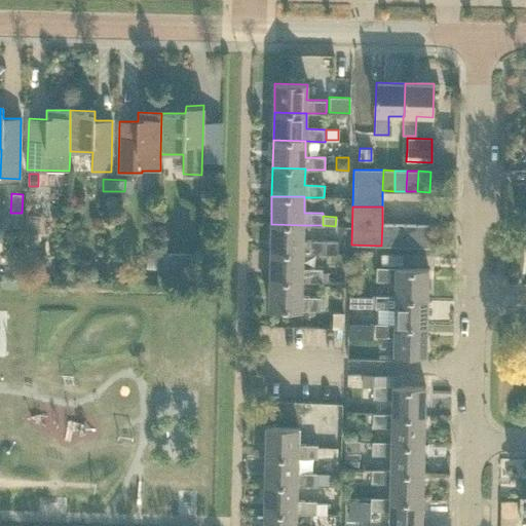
[(393,223),(382,223),(381,246),(392,246),(393,223)]
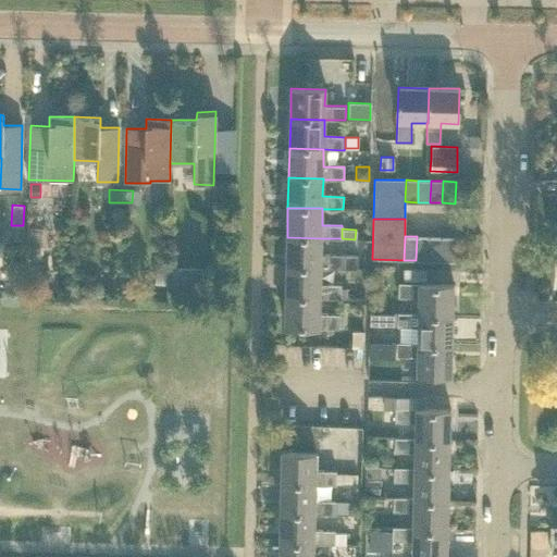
[(429,237),(417,236),(416,260),(429,260),(429,237)]
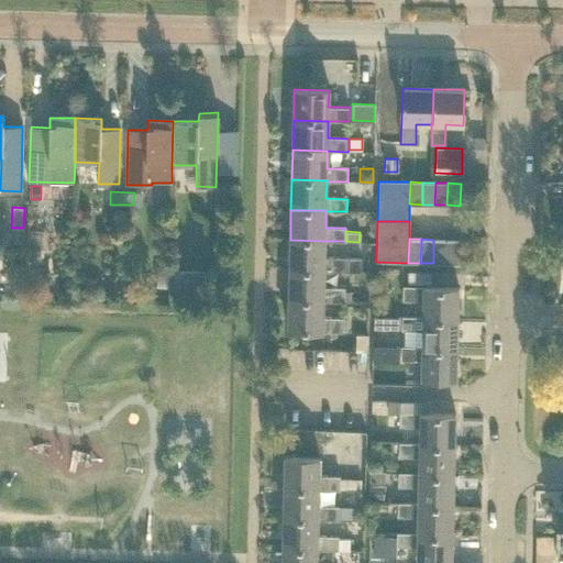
[(324,241),(290,240),(289,269),(323,271),(323,272),(344,273),(345,258),(324,257),(324,241)]
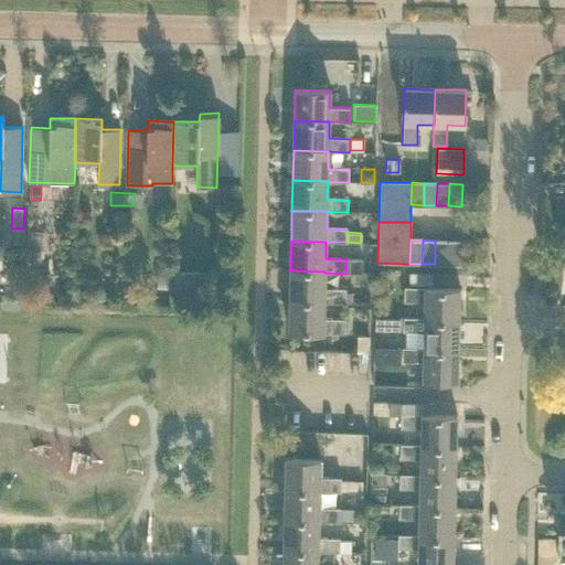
[(448,241),(435,241),(435,264),(447,265),(448,241)]
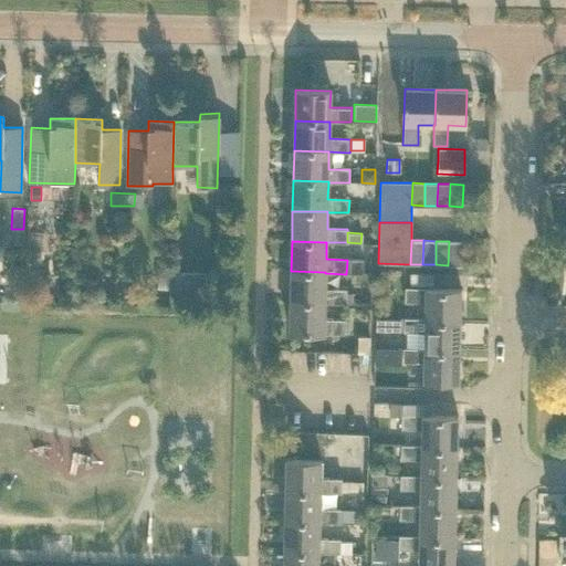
[(462,242),(449,241),(448,265),(461,265),(462,242)]
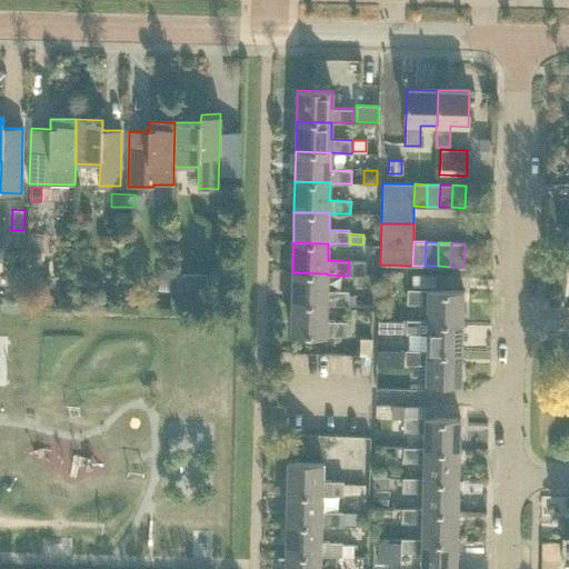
[(292,272),(291,302),(327,303),(327,305),(348,306),(348,291),(327,291),(327,275),(327,273),(292,272)]
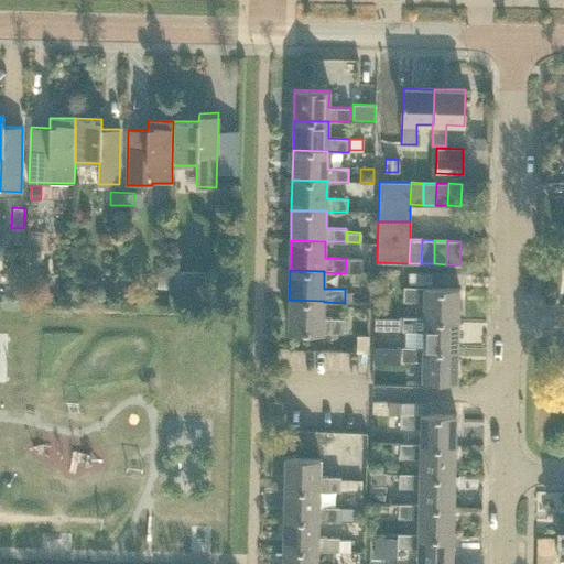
[(155,286),(167,288),(169,271),(156,271),(155,286)]
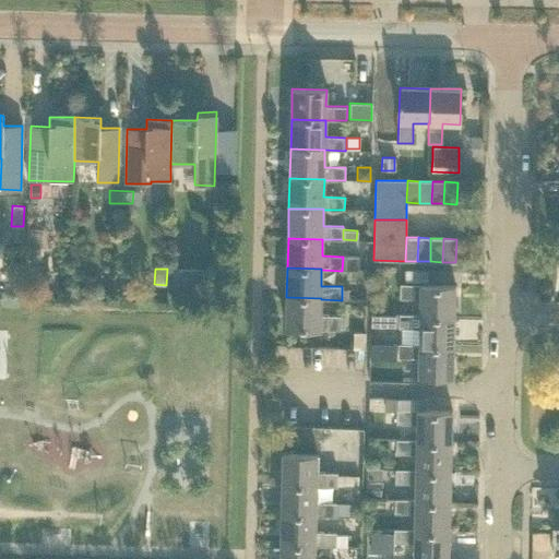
[(405,281),(428,282),(428,270),(405,270),(405,281)]
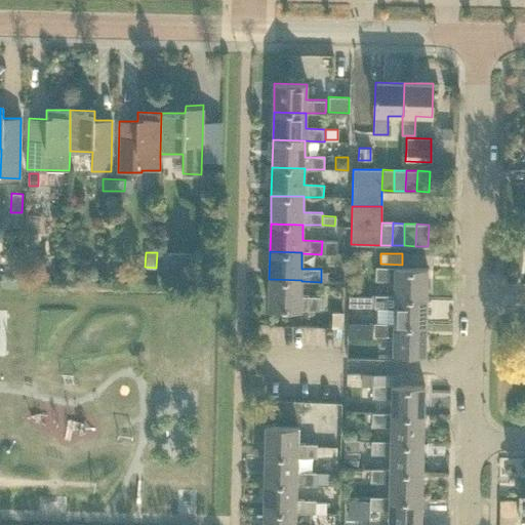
[(394,296),(427,296),(428,268),(374,267),(374,279),(394,280),(394,294),(394,296)]
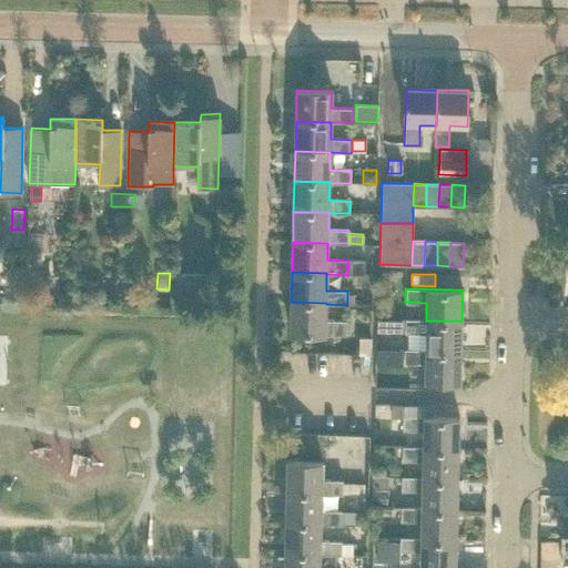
[(326,303),(291,302),(291,333),(346,334),(346,322),(326,321),(326,304),(326,303)]
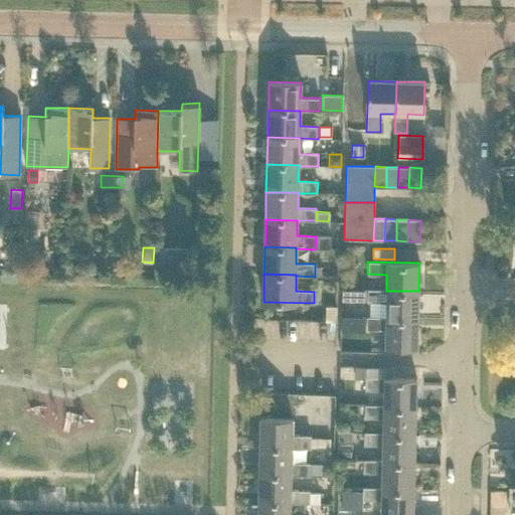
[(351,301),(351,289),(341,289),(341,301),(351,301)]
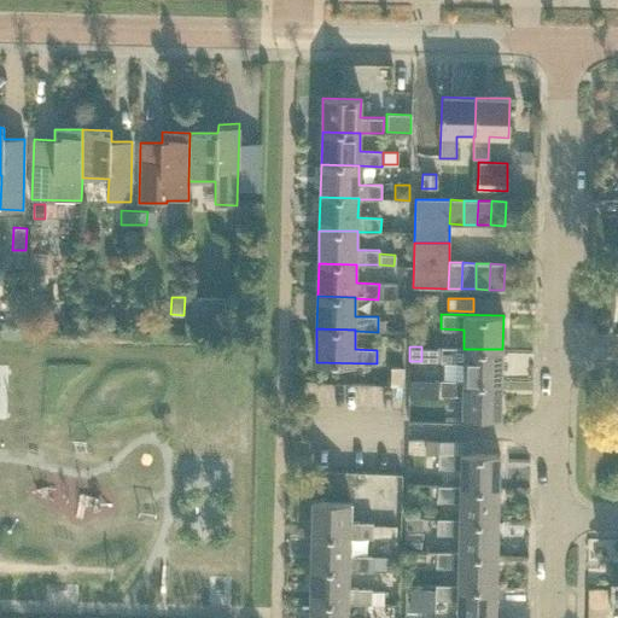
[(464,382),(501,383),(502,349),(464,349),(464,347),(439,347),(439,361),(462,362),(462,380),(464,382)]
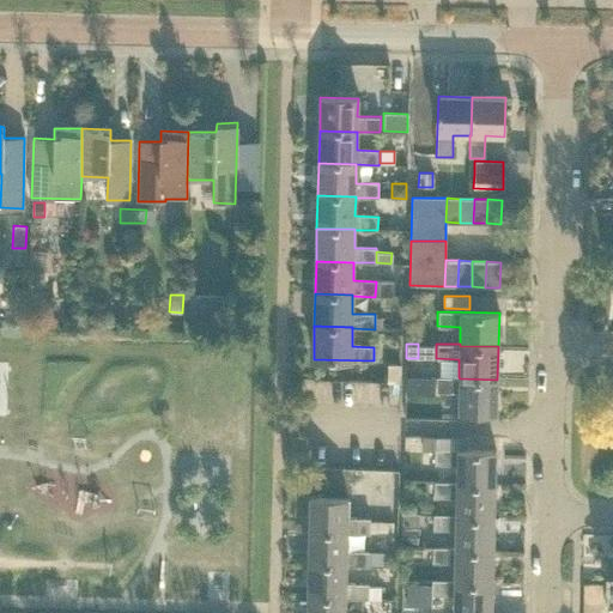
[(459,412),(496,413),(497,380),(460,378),(459,377),(436,376),(436,392),(459,393),(459,412)]
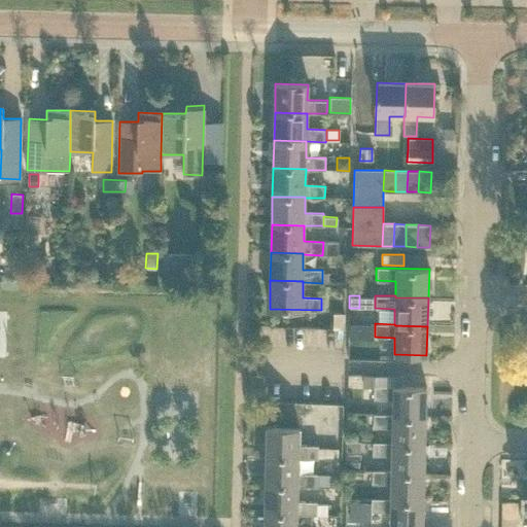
[(392,415),(425,416),(426,388),(401,387),(401,376),(362,375),(362,388),(373,388),(373,399),(392,399),(392,415)]
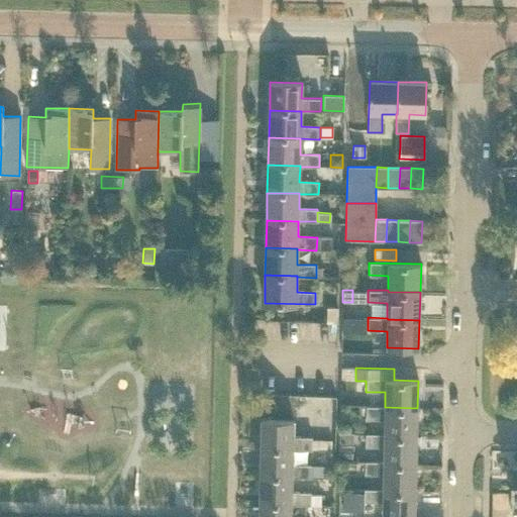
[(384,435),(416,435),(417,408),(385,407),(366,406),(366,419),(384,419),(384,434),(384,435)]
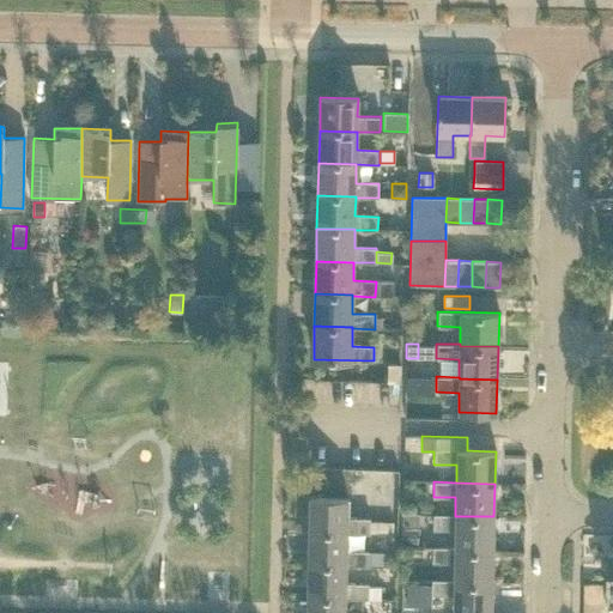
[(310,498),(309,532),(347,533),(347,534),(393,534),(393,522),(370,522),(370,519),(347,519),(349,499),(310,498)]
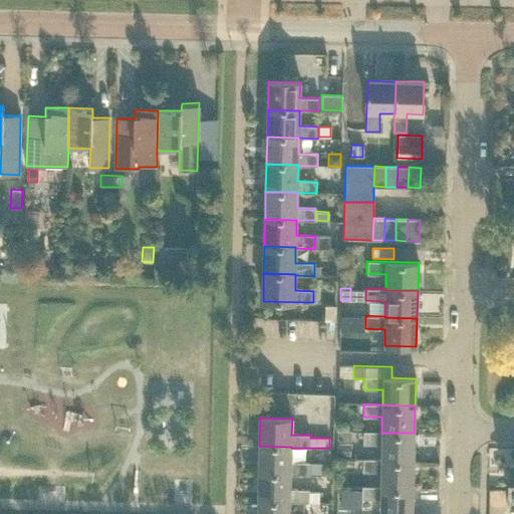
[(337,440),(351,441),(351,431),(337,431),(337,440)]
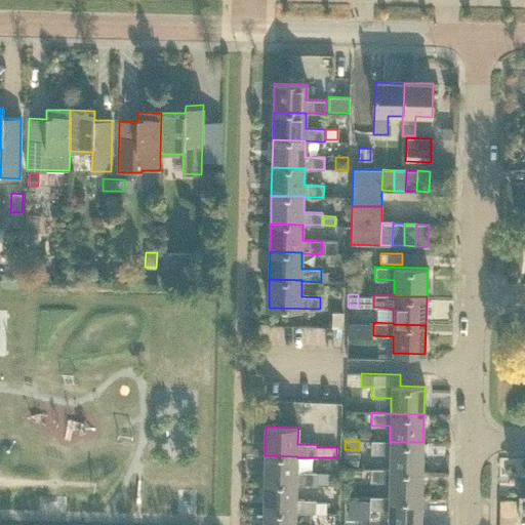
[(390,470),(422,471),(422,442),(390,442),(390,441),(370,440),(370,453),(390,454),(390,469),(390,470)]
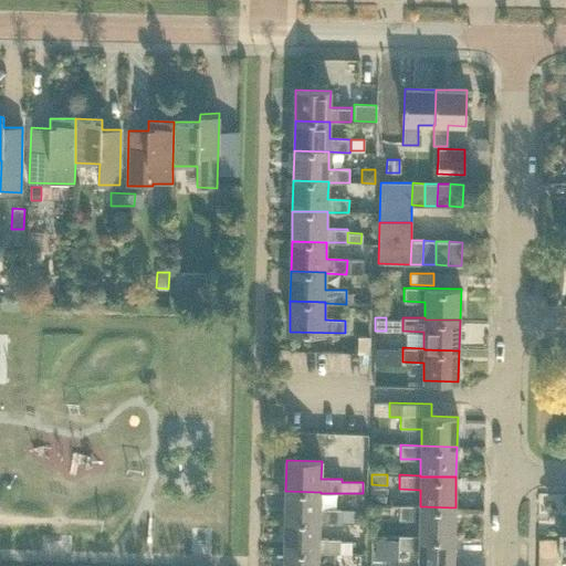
[(385,503),(385,489),(370,489),(370,503),(385,503)]
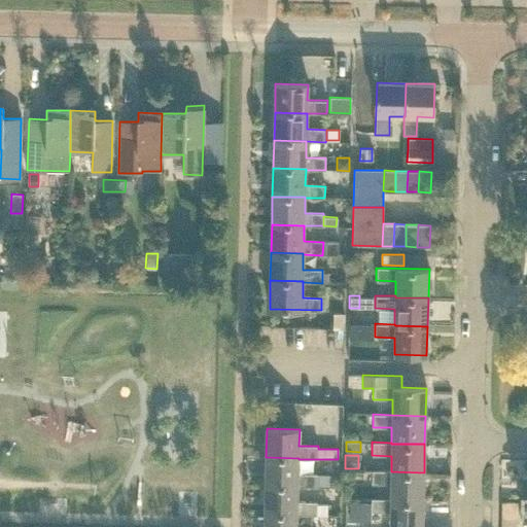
[(299,458),(266,457),(266,485),(297,486),(297,487),(317,487),(317,475),(297,473),(299,459),(299,458)]
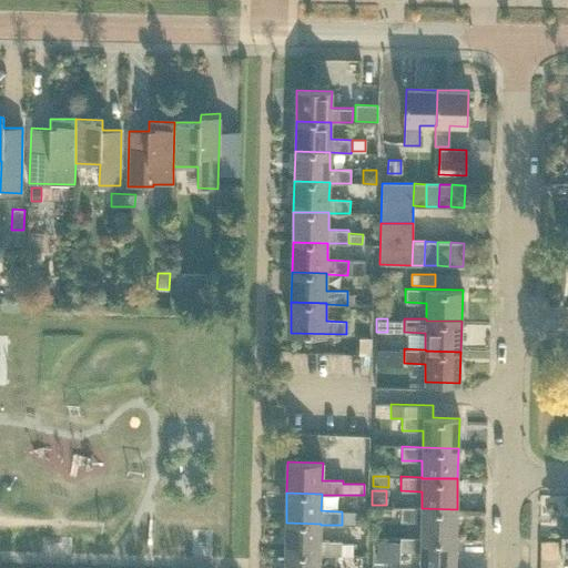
[(421,539),(456,540),(457,509),(422,508),(422,507),(399,507),(399,521),(421,521),(421,538),(421,539)]
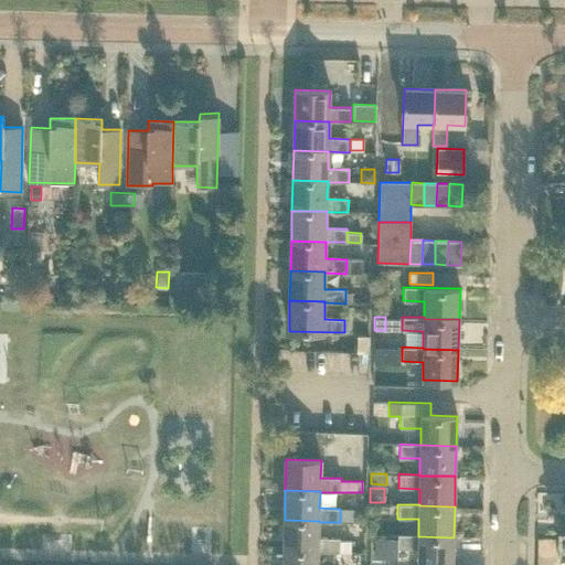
[(354,523),(355,511),(341,510),(341,522),(354,523)]
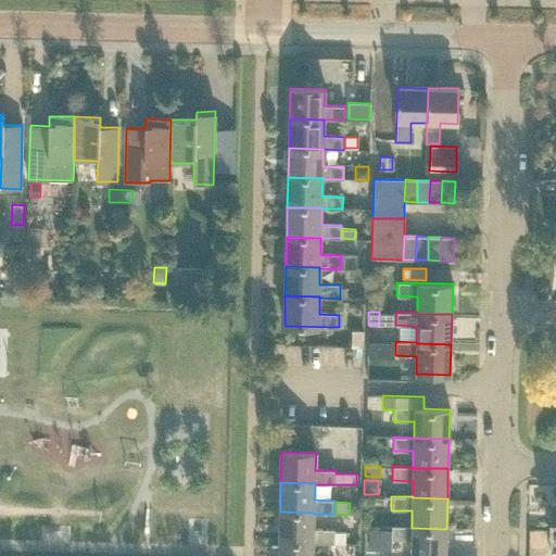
[(280,512),(279,542),(313,542),(313,544),(333,544),(335,530),(314,529),(314,514),(314,513),(280,512)]
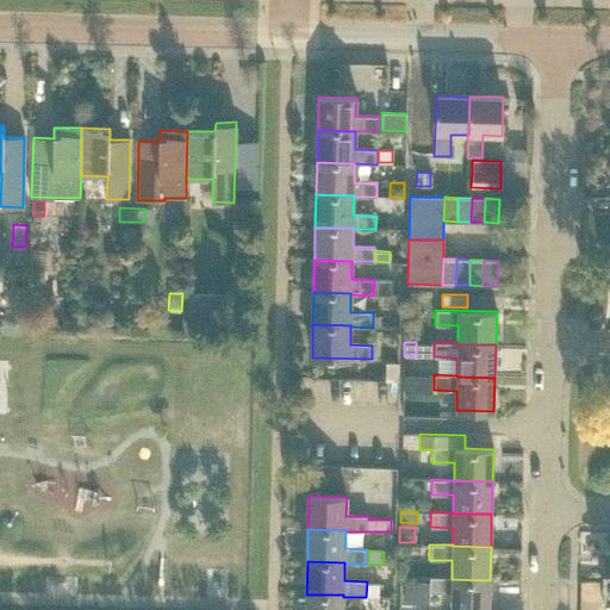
[(429,583),(429,592),(452,592),(450,609),(489,609),(490,580),(452,579),(452,578),(429,577),(429,580),(429,583)]
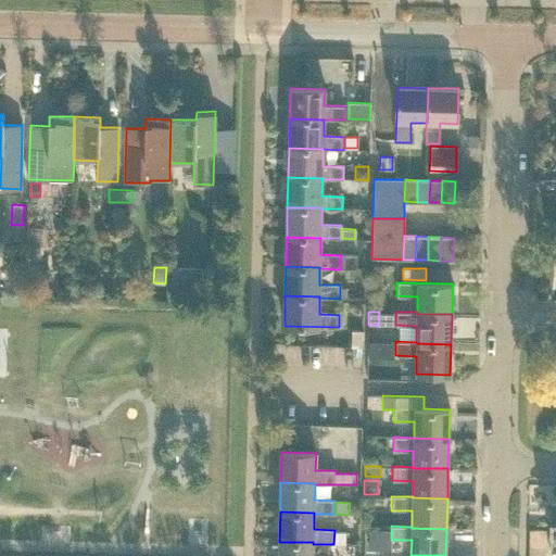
[(368,529),(368,548),(390,550),(391,540),(391,531),(391,529),(368,529)]
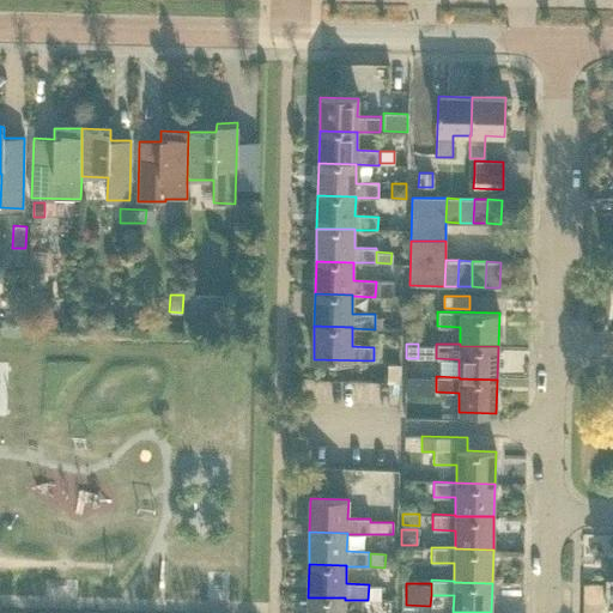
[(345,598),(308,598),(307,612),(345,612),(345,600),(345,598)]
